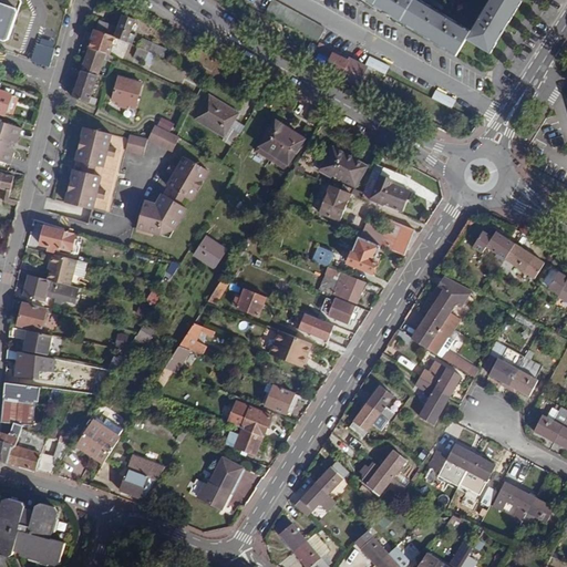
[(0,0),(0,40),(4,42),(9,40),(22,2),(20,0),(0,0)]
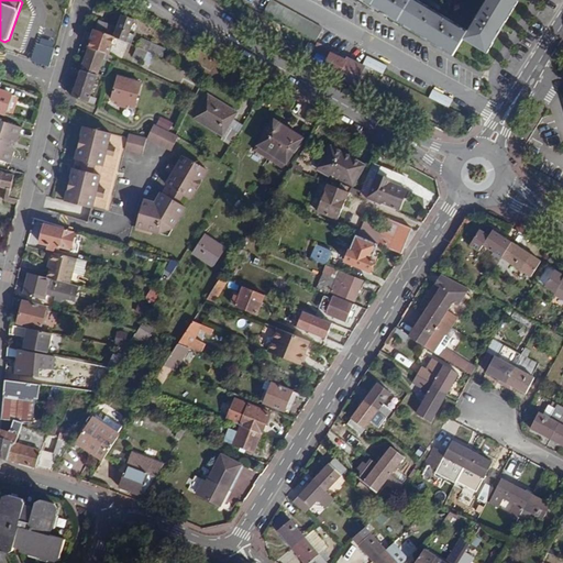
[(269,0),(263,12),(316,42),(322,30),(269,0)]
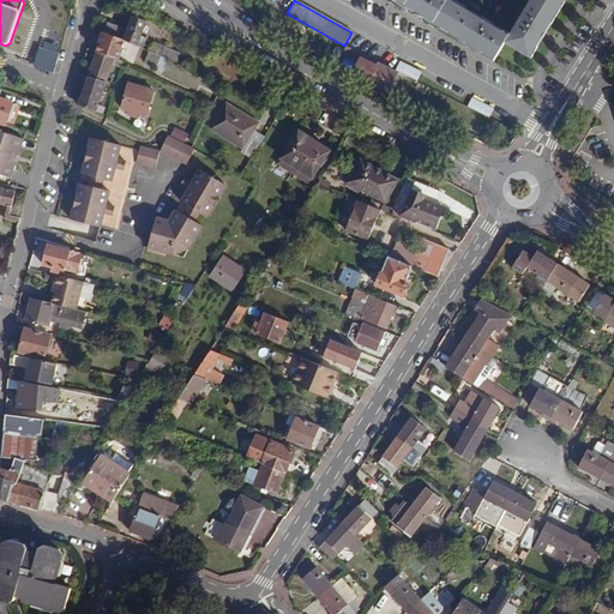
[(392,0),(415,13),(469,46),(495,60),(506,43),(531,59),(546,35),(566,0),(530,0),(511,34),(455,0),(392,0)]
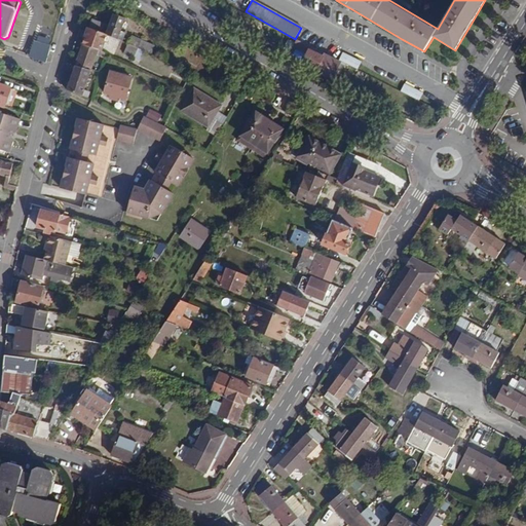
[(91,20),(88,29),(107,35),(118,39),(125,20),(114,15),(110,27),(91,20)]
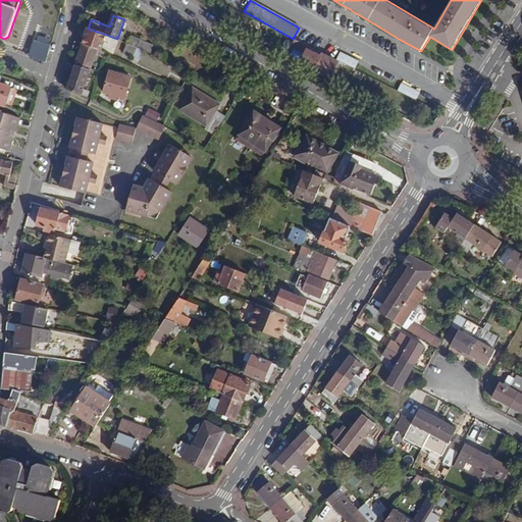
[(272,29),(262,23),(260,28),(262,30),(261,33),(268,36),(272,29)]
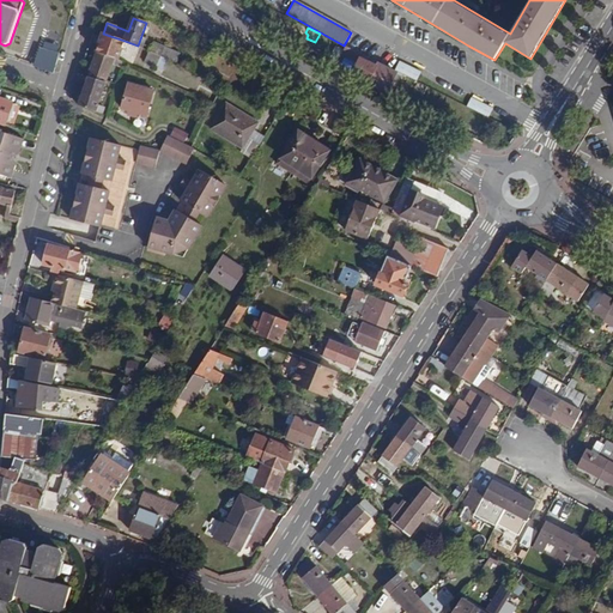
[(97,52),(115,58),(119,60),(125,41),(103,34),(102,37),(97,52)]
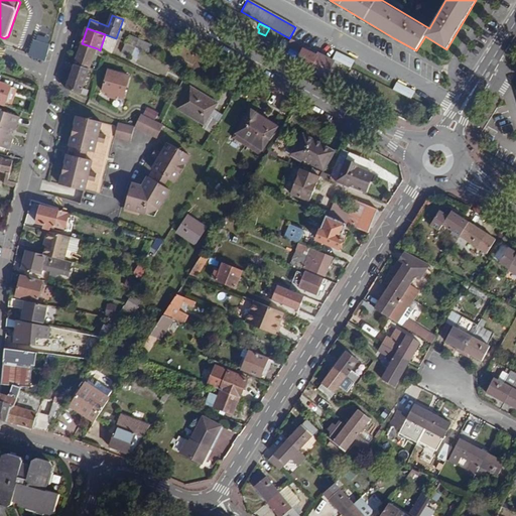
[(274,40),(278,33),(269,28),(265,35),(274,40)]
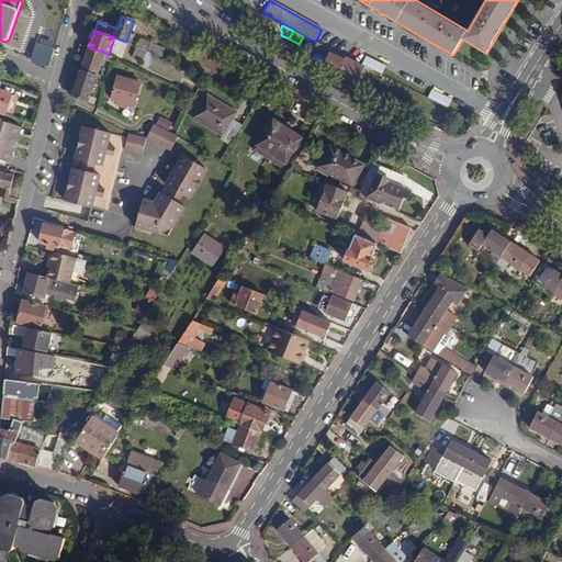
[(142,38),(137,47),(150,53),(154,44),(142,38)]
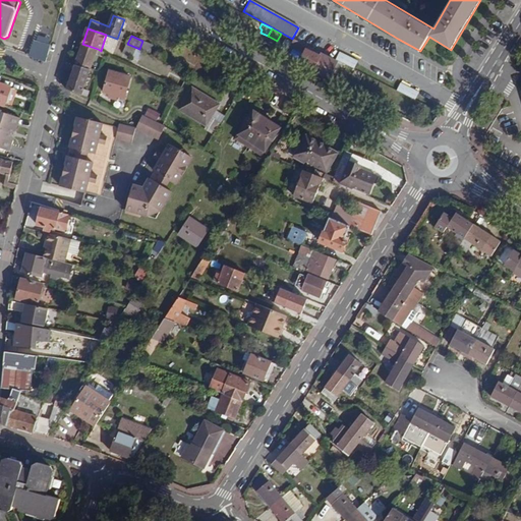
[(30,56),(46,61),(52,44),(35,39),(30,56)]
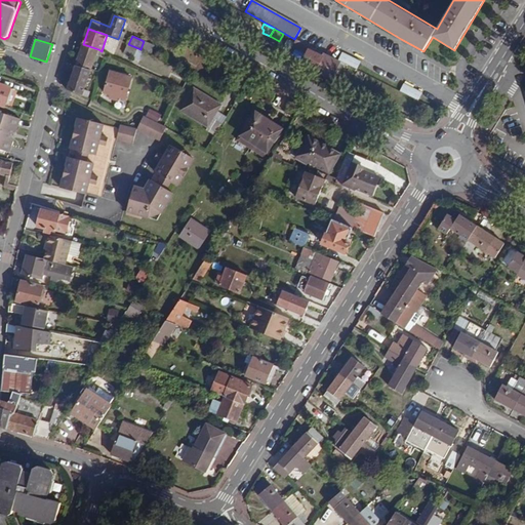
[(325,54),(296,40),(294,45),(308,52),(304,61),(318,68),(325,54)]
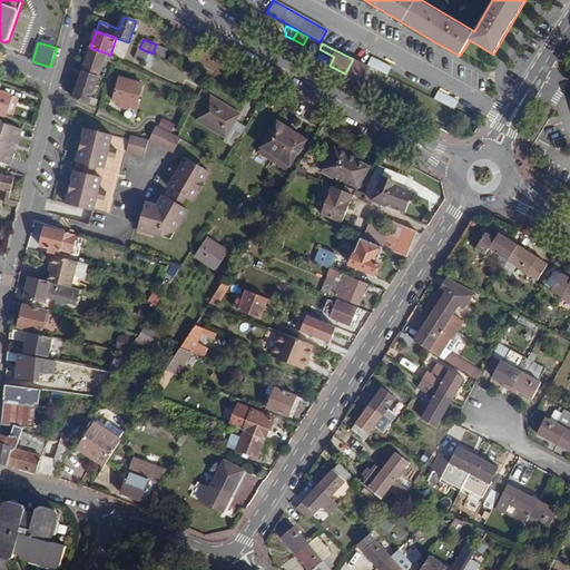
[(153,53),(165,59),(168,49),(156,45),(153,53)]
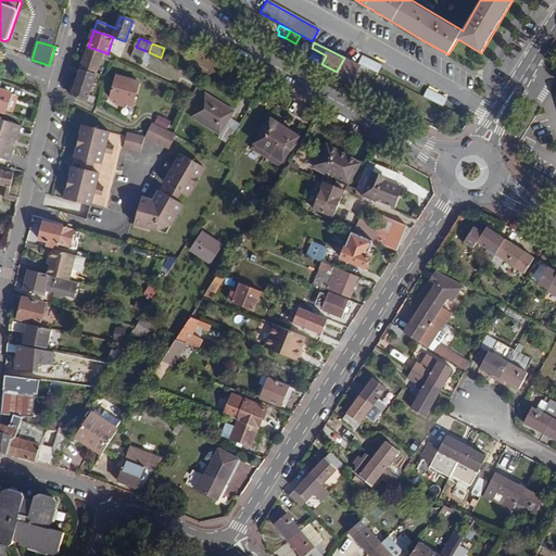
[(87,50),(80,70),(97,74),(97,73),(102,58),(104,52),(88,47),(87,50)]
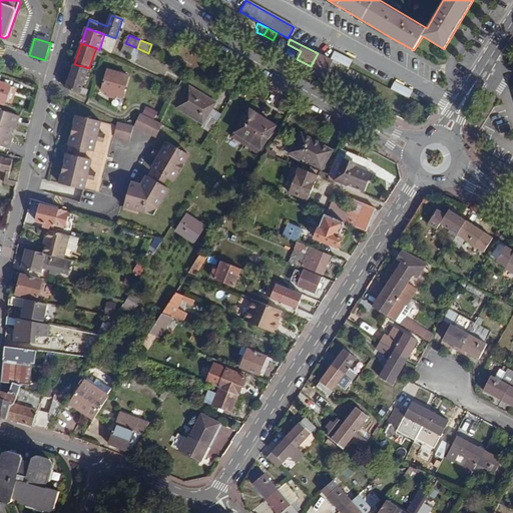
[(311,66),(309,70),(325,78),(334,61),(318,53),(311,66)]
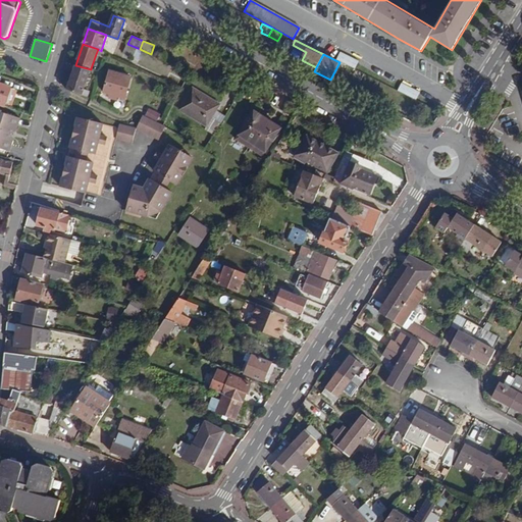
[(74,67),(67,90),(82,96),(91,69),(75,65),(74,67)]
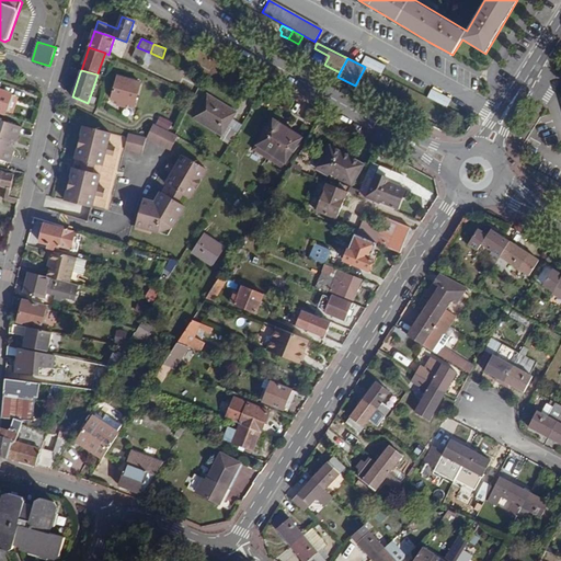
[(380,81),(384,76),(375,71),(373,77),(380,81)]
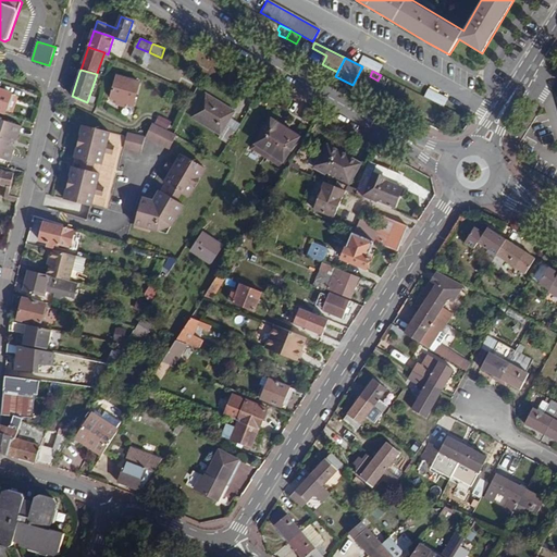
[(139,84),(118,76),(110,99),(134,107),(139,84)]
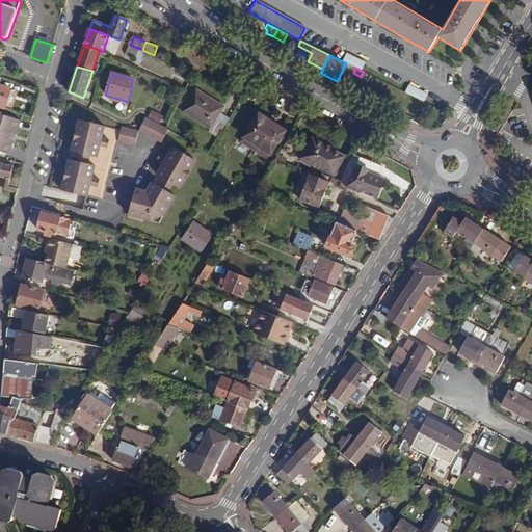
[(0,107),(5,109),(6,105),(11,91),(11,90),(0,86),(0,107)]
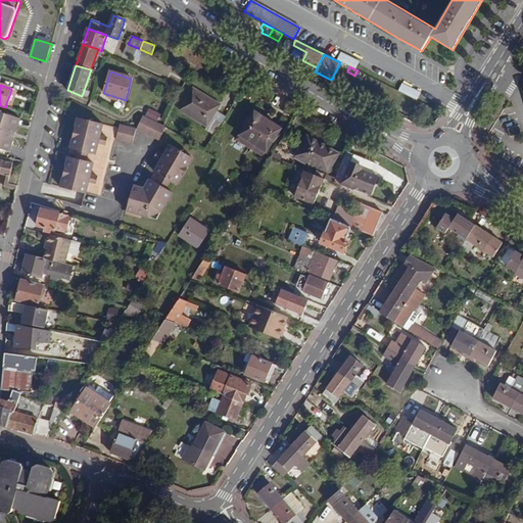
[(214,135),(222,123),(214,119),(221,106),(193,88),(180,110),(207,128),(205,131),(214,135)]
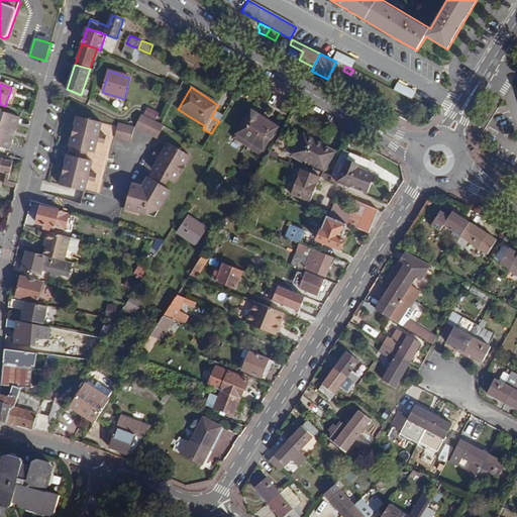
[(11,89),(6,102),(12,104),(16,90),(11,89)]
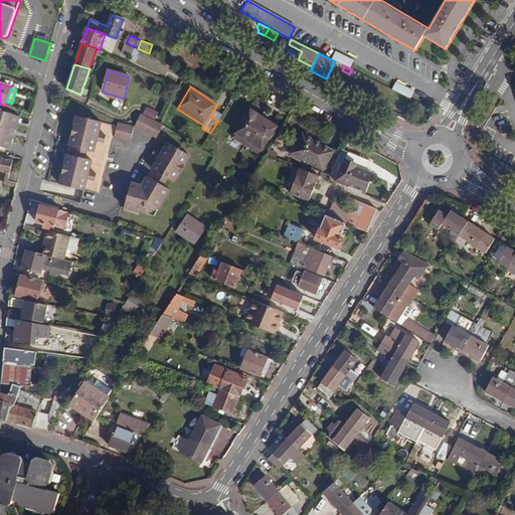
[(20,117),(0,110),(0,146),(9,150),(13,140),(10,136),(11,132),(13,128),(17,127),(20,117)]
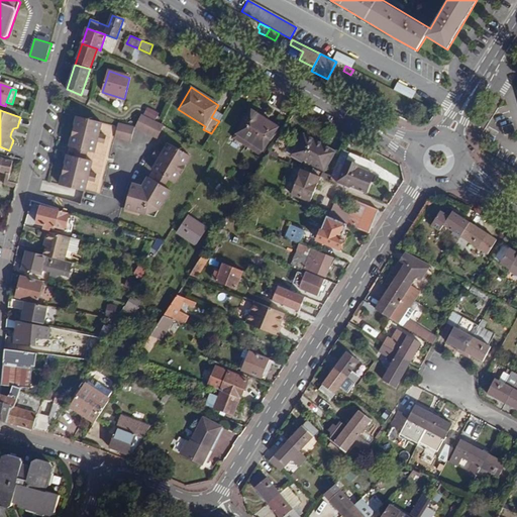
[(279,127),(266,119),(251,110),(234,137),(248,146),(248,147),(261,156),(279,127)]
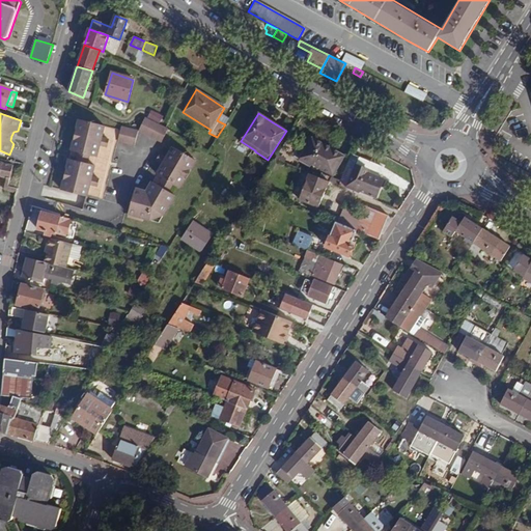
[(140,128),(138,131),(162,141),(163,140),(168,130),(144,118),(140,128)]
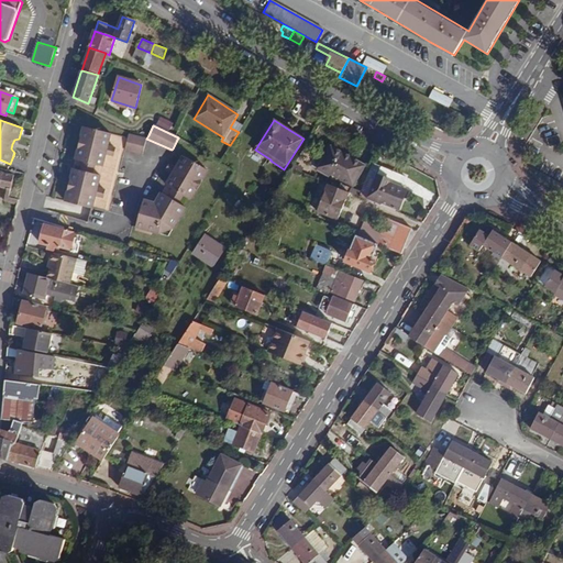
[(83,127),(77,150),(75,159),(83,162),(95,164),(102,166),(105,159),(106,154),(111,155),(113,147),(108,146),(111,133),(83,127)]
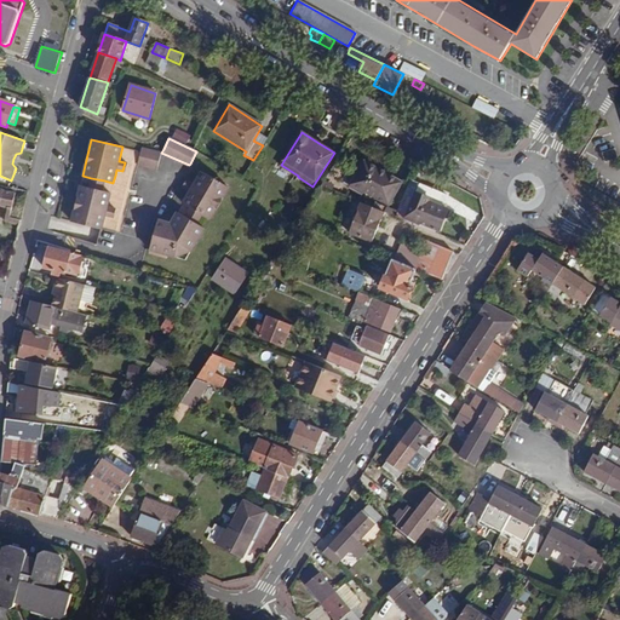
[(138,165),(149,168),(158,170),(161,153),(155,151),(142,148),(138,165)]
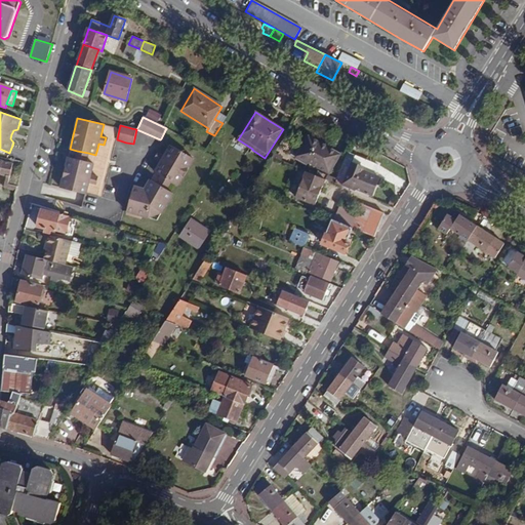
[(524,134),(522,126),(511,129),(513,137),(524,134)]
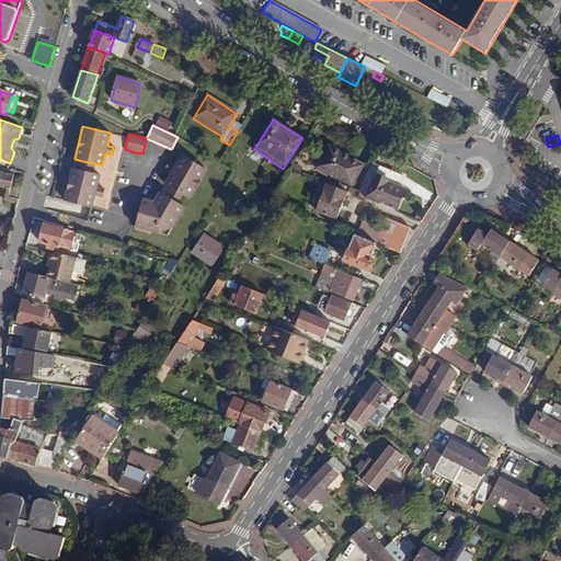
[(330,147),(318,168),(352,185),(363,165),(330,147)]
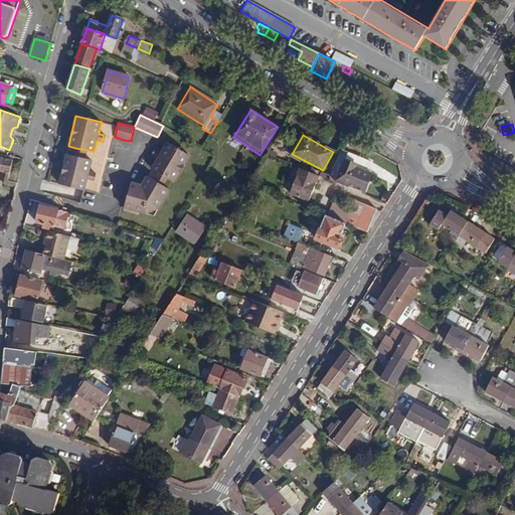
[(175,182),(190,155),(167,142),(161,152),(157,150),(153,156),(157,158),(152,169),(158,172),(168,177),(175,182)]
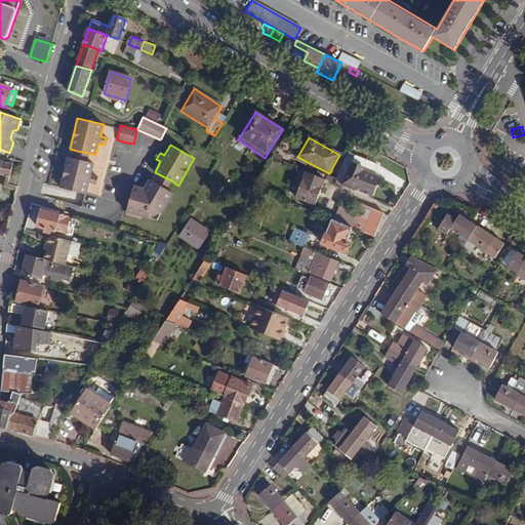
[(88,153),(77,151),(76,159),(86,161),(88,153)]
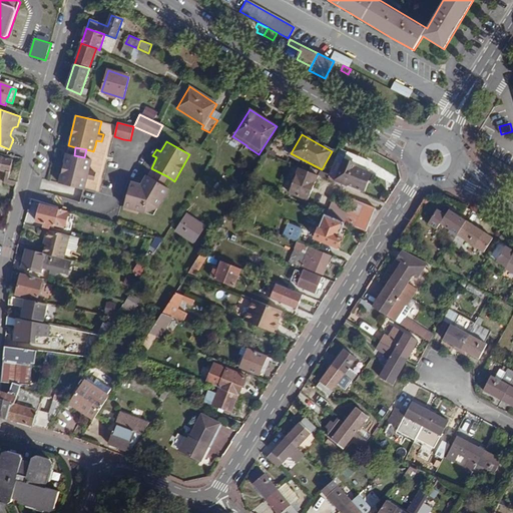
[(336,182),(338,183),(347,187),(348,184),(364,191),(371,174),(366,172),(370,162),(348,152),(336,182)]
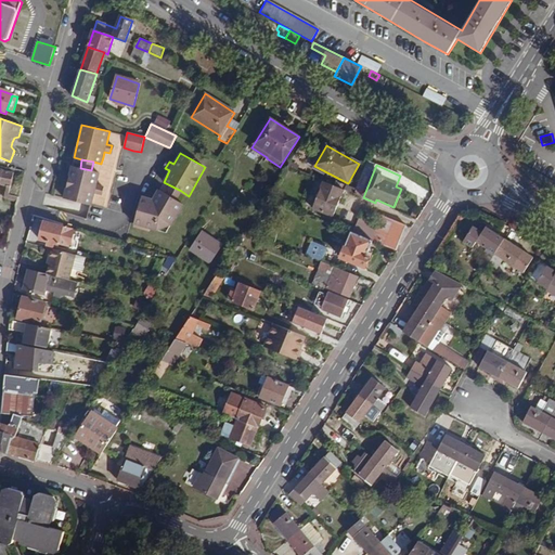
[(91,170),(80,168),(72,166),(64,198),(91,206),(93,193),(101,194),(102,186),(97,185),(99,172),(91,170)]
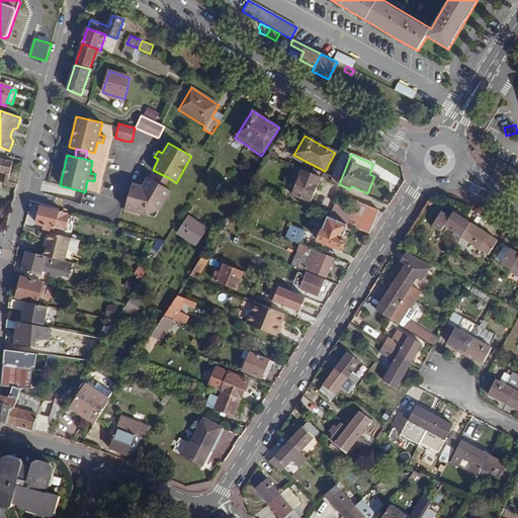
[(16,189),(17,185),(8,182),(14,163),(0,157),(0,173),(7,175),(4,186),(16,189)]
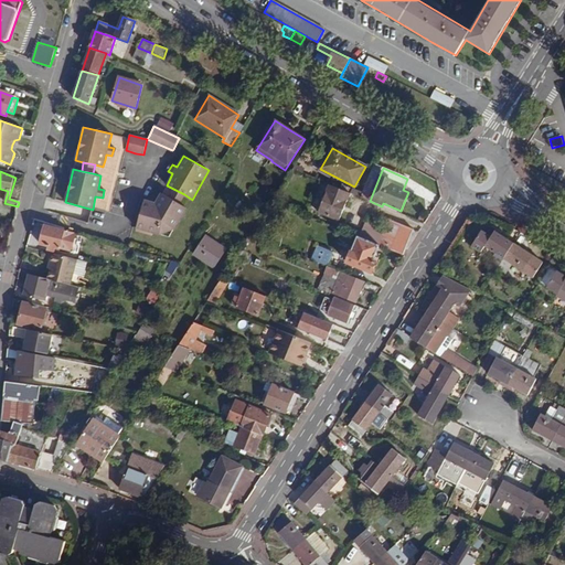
[(350,193),(329,184),(319,212),(339,221),(350,193)]
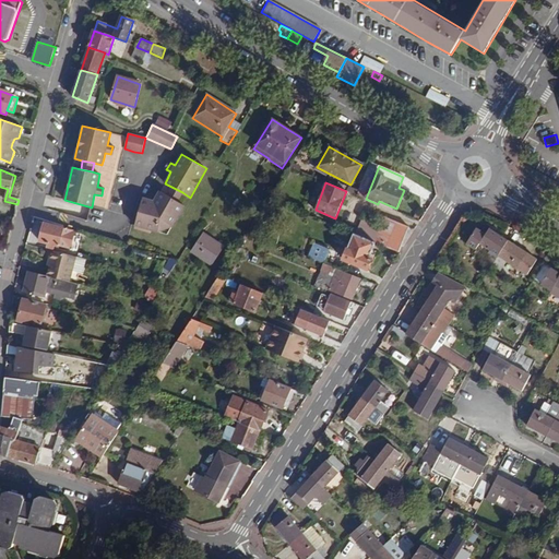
[(178,201),(182,192),(171,187),(167,195),(178,201)]
